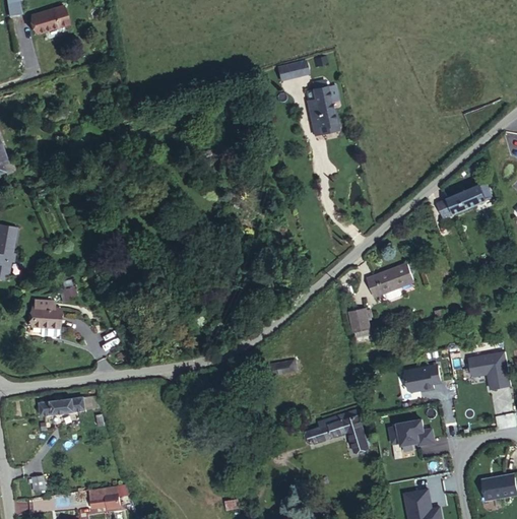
[(3,0),(6,16),(17,15),(14,0),(3,0)]
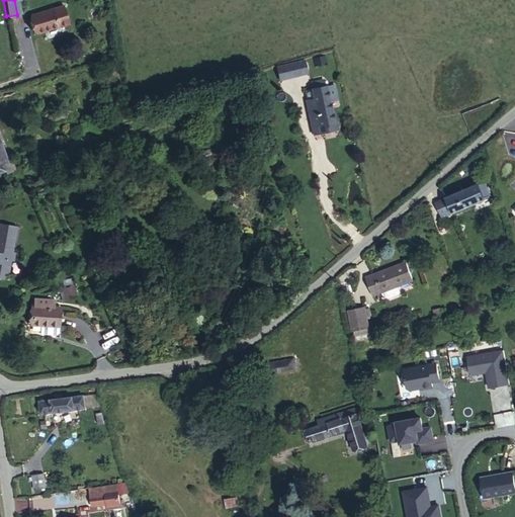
[(61,6),(51,9),(56,27),(66,24),(61,6)]
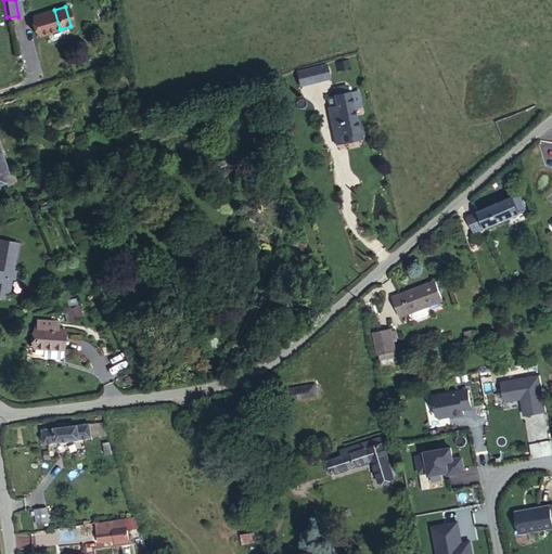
[(37,36),(60,29),(54,10),(31,17),(37,36)]
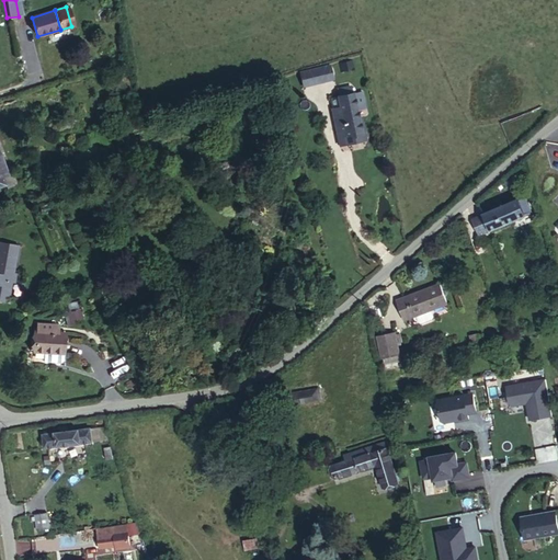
[(320,68),(322,82),(330,80),(327,66),(320,68)]
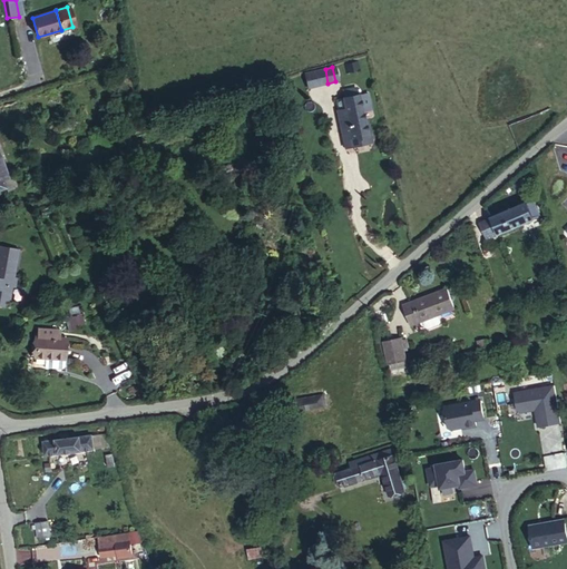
[(316,86),(328,84),(325,69),(313,71),(316,86)]
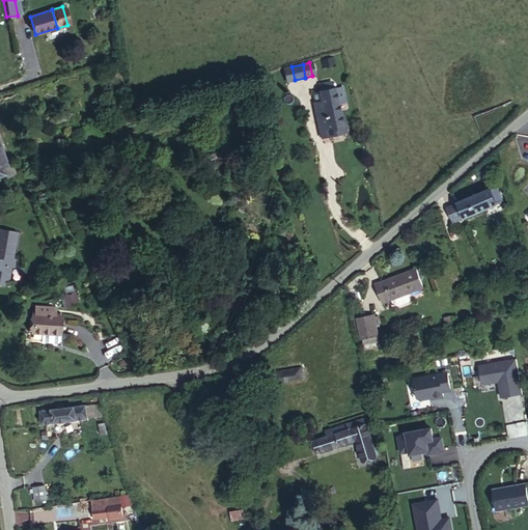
[(339,129),(336,113),(331,89),(330,89),(329,83),(316,85),(317,92),(320,102),(311,104),(318,138),(327,136),(326,132),(339,129)]
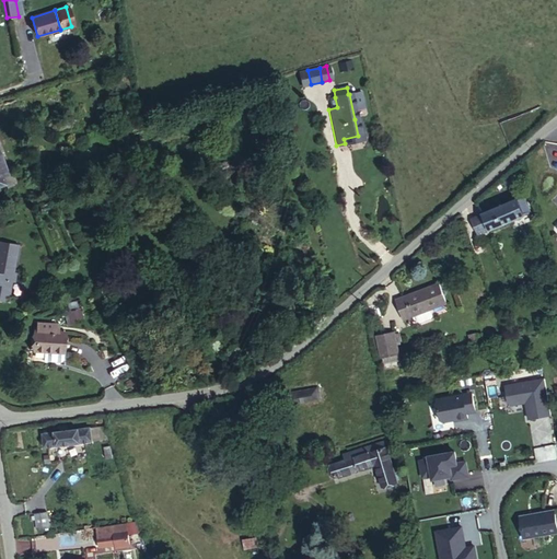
[(326,99),(328,109),(337,107),(335,97),(326,99)]
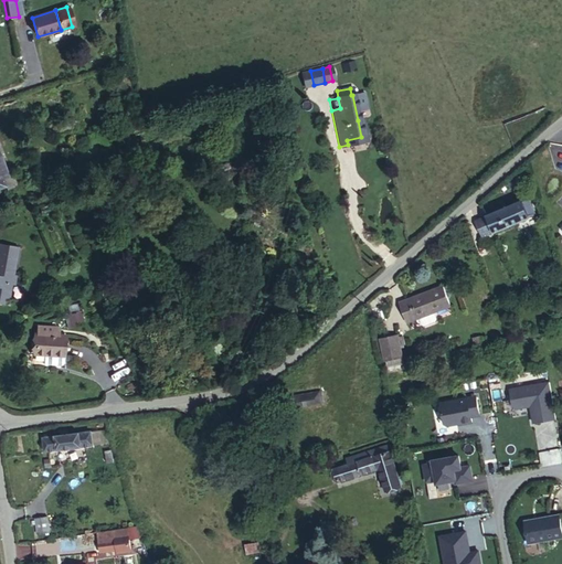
[(361,119),(358,120),(361,137),(347,140),(348,145),(366,141),(361,119)]
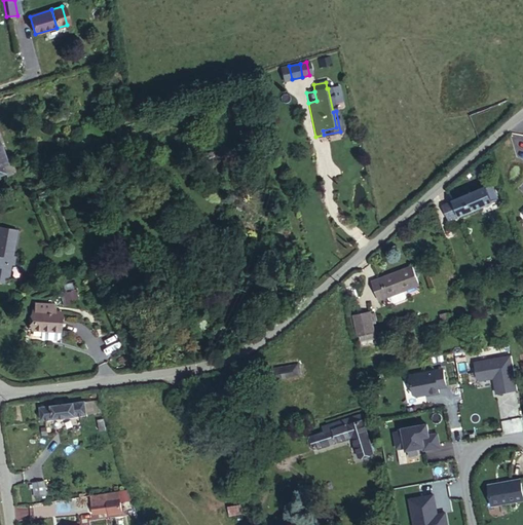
[(3,174),(2,175),(3,178),(13,174),(9,162),(5,164),(5,165),(0,166),(3,174)]
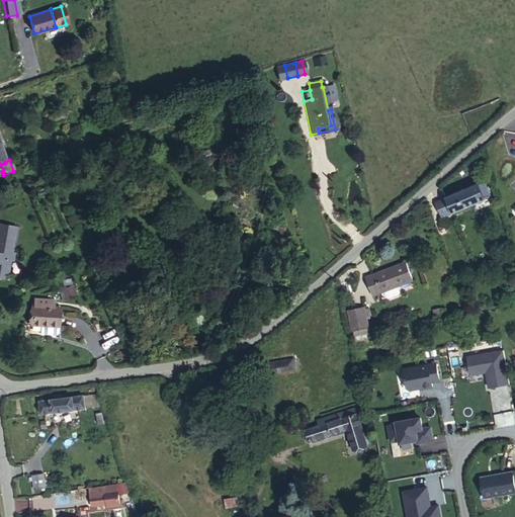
[(488,197),(482,183),(433,203),(439,218),(488,197)]
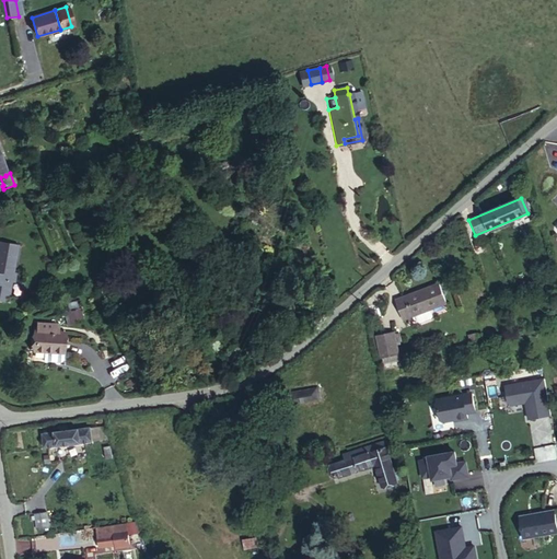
[(0,303),(1,303),(2,298),(6,298),(14,246),(0,243),(0,303)]
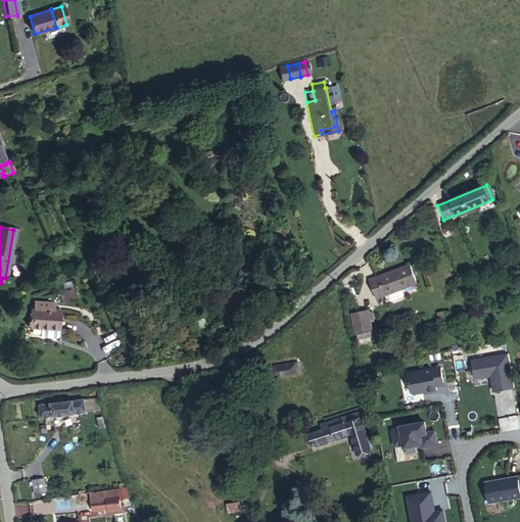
[(414,283),(407,266),(367,281),(374,298),(414,283)]
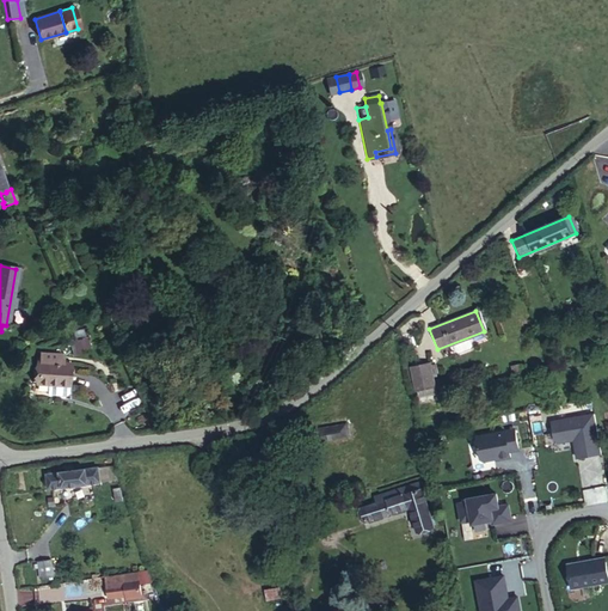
[(85,338),(68,343),(72,358),(88,353),(85,338)]
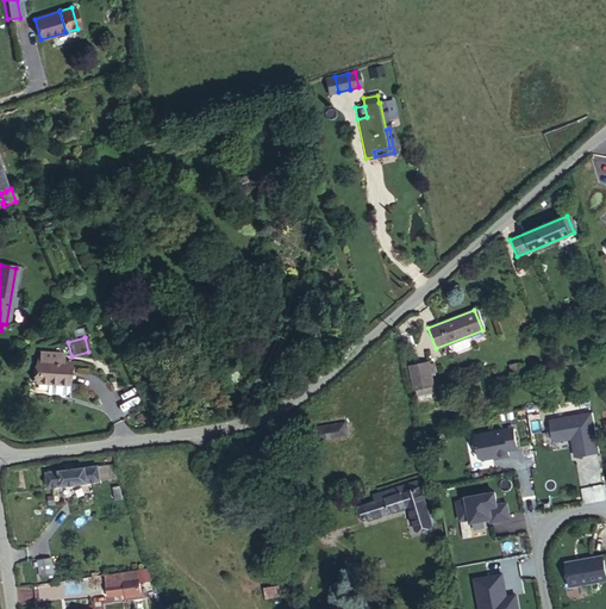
[(33,384),(66,385),(67,364),(35,361),(33,384)]
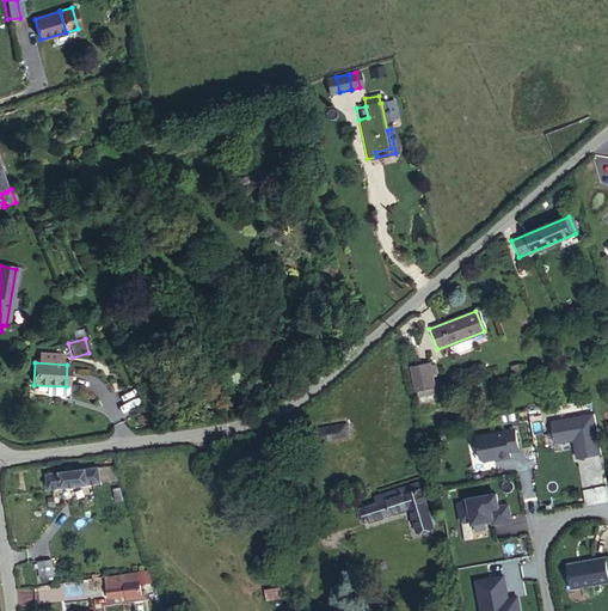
[(427,364),(424,364),(407,367),(413,392),(431,389),(428,370),(427,364)]
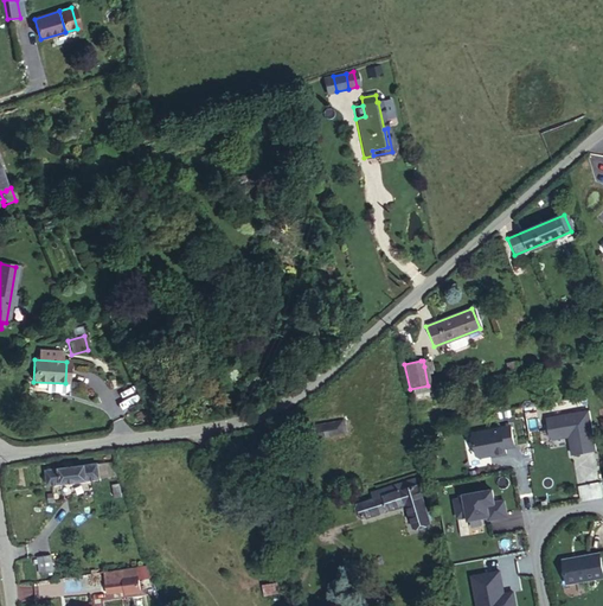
[(64,393),(65,383),(33,382),(33,391),(44,391),(64,393)]
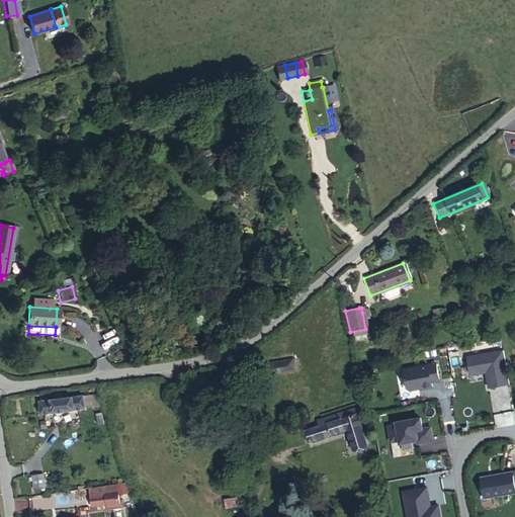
[(55,335),(37,334),(36,342),(52,343),(55,341),(55,335)]
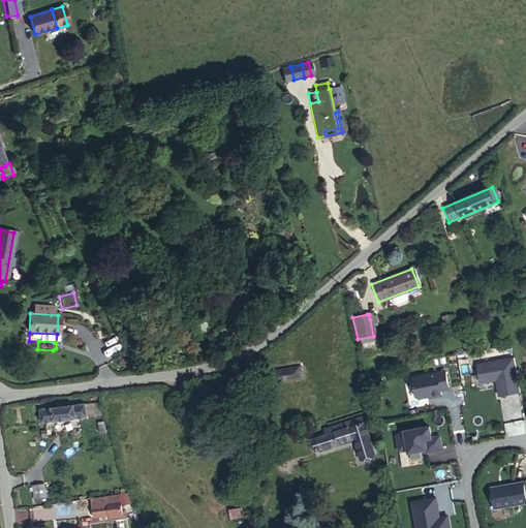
[(512,359),(474,366),(477,381),(481,383),(489,382),(490,379),(493,379),(497,397),(518,393),(512,359)]
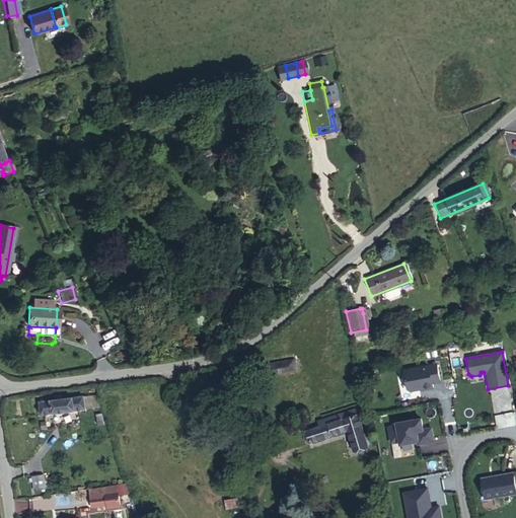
[(294,370),(293,360),(264,365),(266,376),(294,370)]
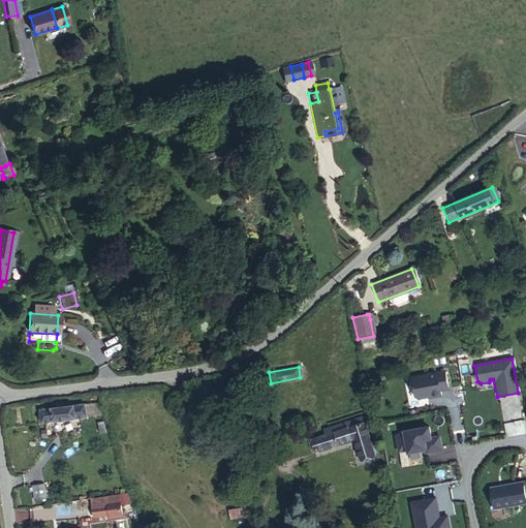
[(446,390),(443,373),(410,378),(413,398),(416,400),(439,397),(438,392),(446,390)]
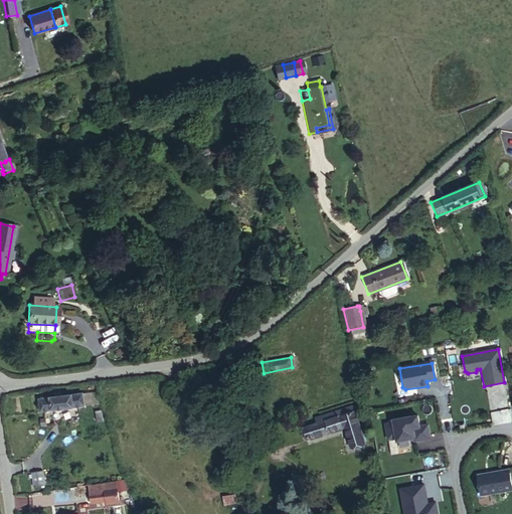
[(80,394),(81,406),(97,404),(95,392),(80,394)]
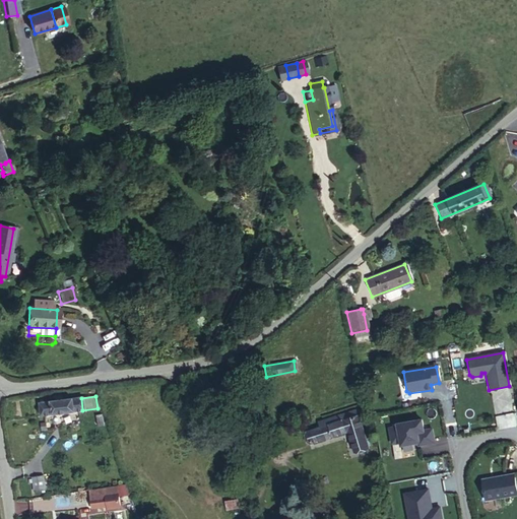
[(38,416),(82,410),(81,398),(37,403),(38,416)]
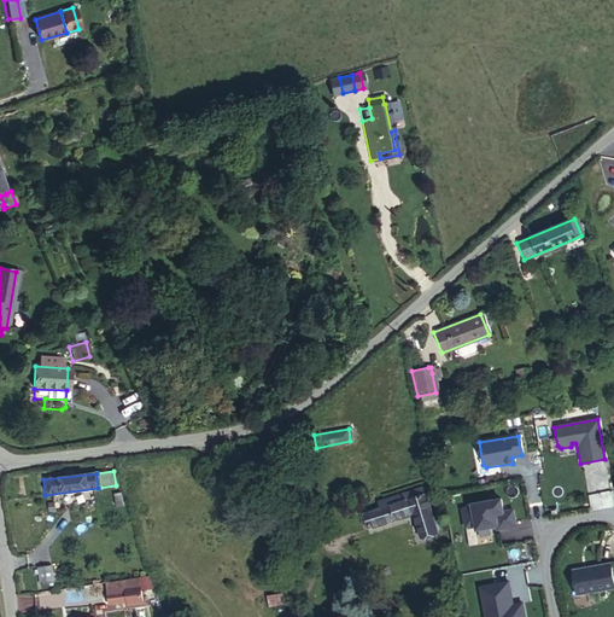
[(434,531),(422,494),(417,496),(415,489),(378,501),(380,508),(362,513),(367,528),(410,514),(417,537),(434,531)]
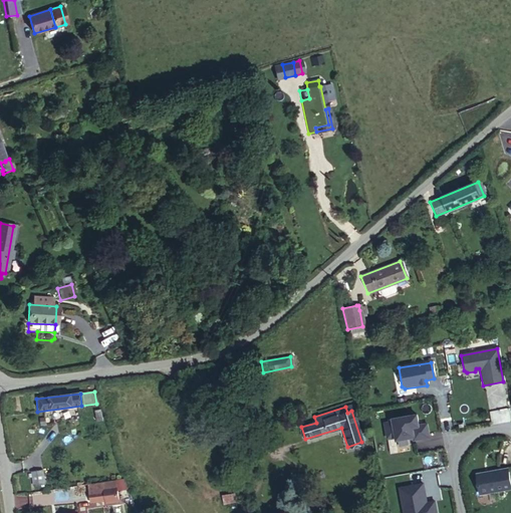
[(412,441),(427,438),(425,425),(417,426),(415,416),(391,420),(391,423),(382,424),(386,439),(394,438),(395,441),(412,438),(412,441)]
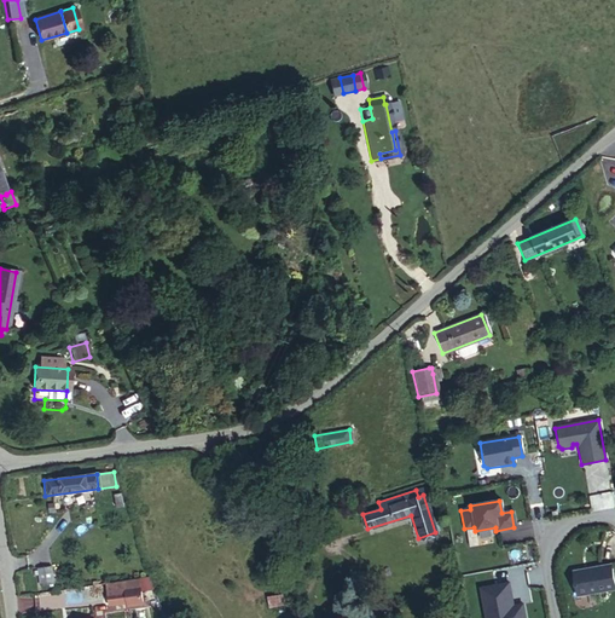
[(609,565),(570,572),(575,596),(613,590),(609,565)]
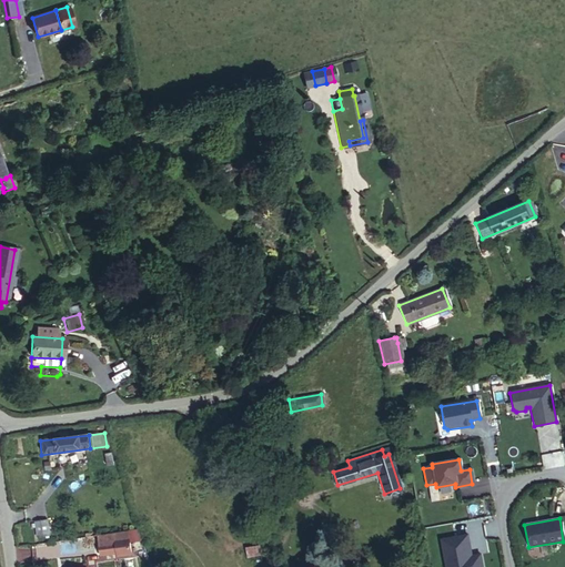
[(34,537),(47,535),(44,520),(32,523),(34,537)]
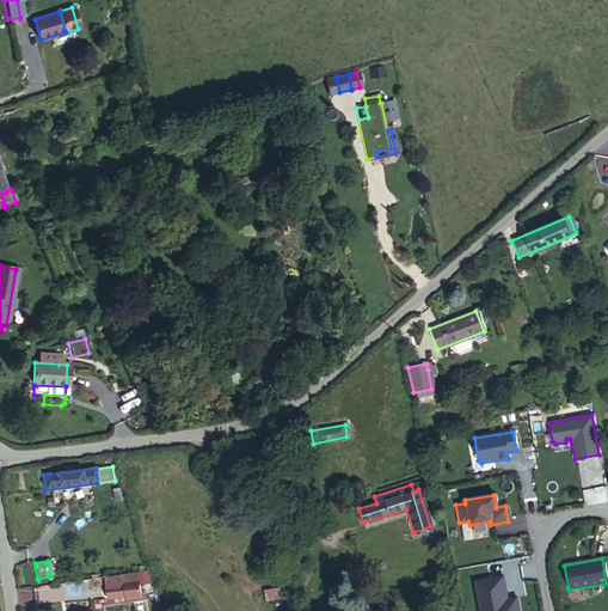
[(120,575),(103,579),(104,587),(122,585),(120,575)]
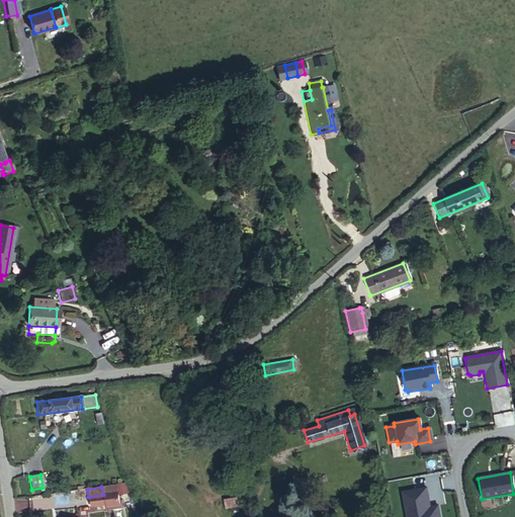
[(424,489),(401,493),(405,516),(437,516),(436,506),(428,508),(424,489)]
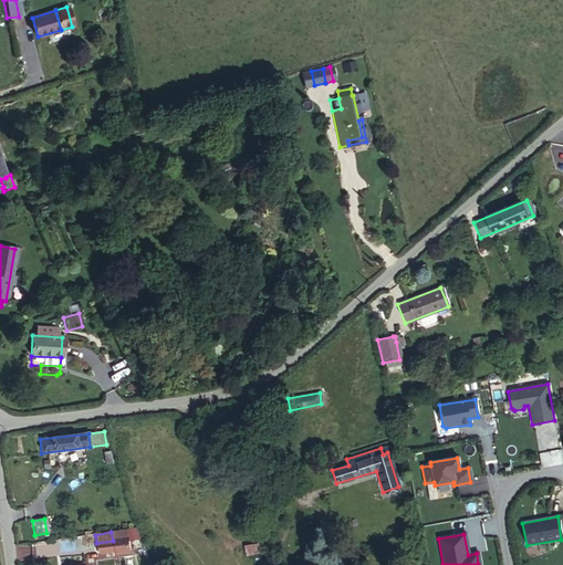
[(114,552),(113,541),(96,543),(97,554),(114,552)]
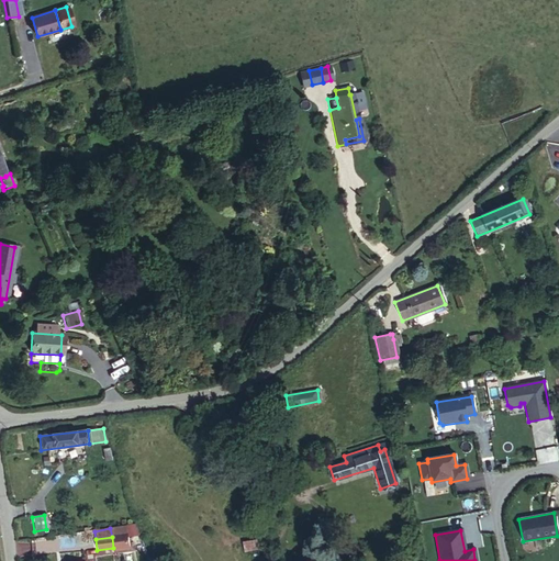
[(241,543),(242,552),(256,550),(255,541),(241,543)]
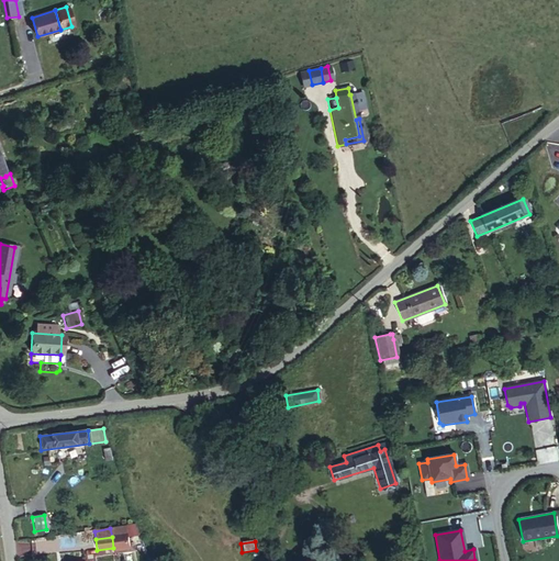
All buildings are outlined.
